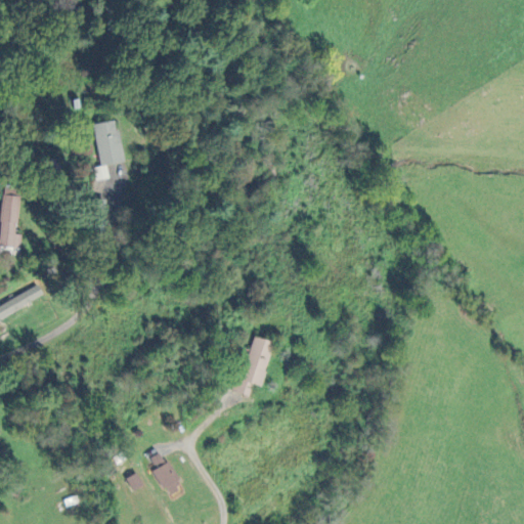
[(116,120),(92,124),(100,165),(124,161),(116,120)]
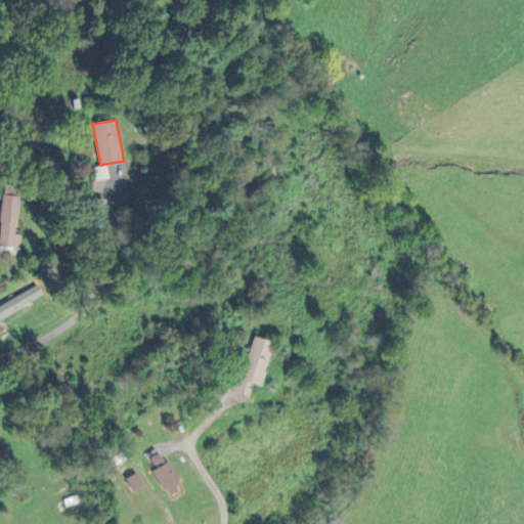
[(24,234),(19,233),(23,188),(5,187),(2,246),(23,247),(24,234)]
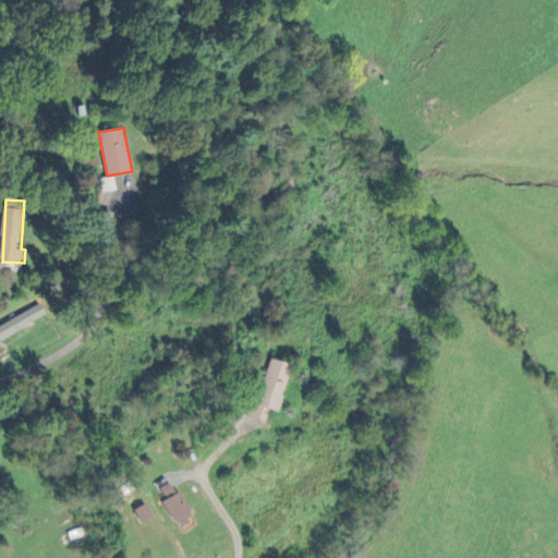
[(0,323),(0,336),(47,316),(43,305),(0,323)]
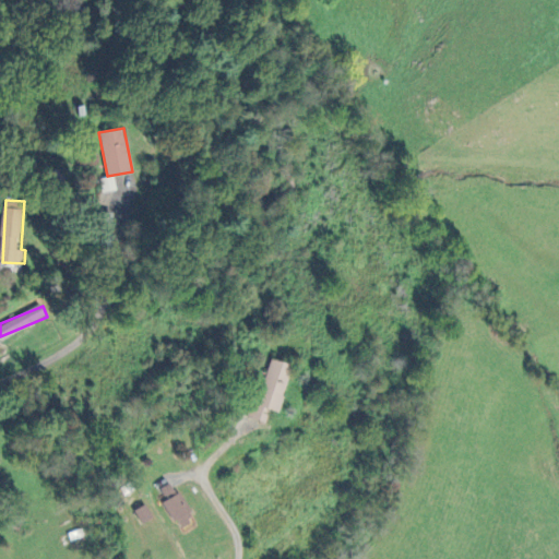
[(247,418),(265,423),(269,409),(278,412),(290,365),(269,359),(259,399),(252,396),(247,418)]
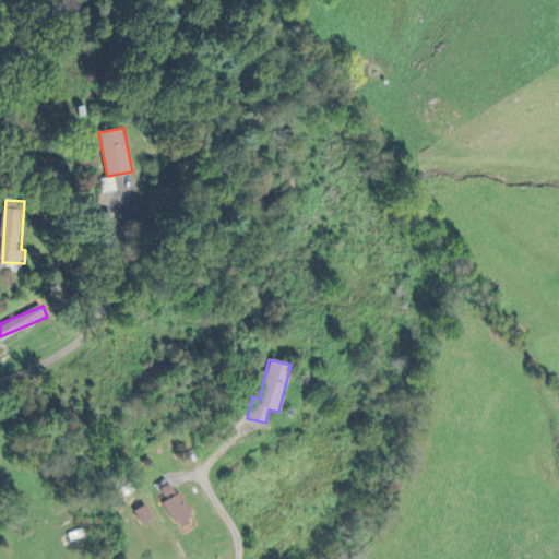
[(168,500),(164,502),(179,528),(194,519),(171,482),(161,488),(168,500)]
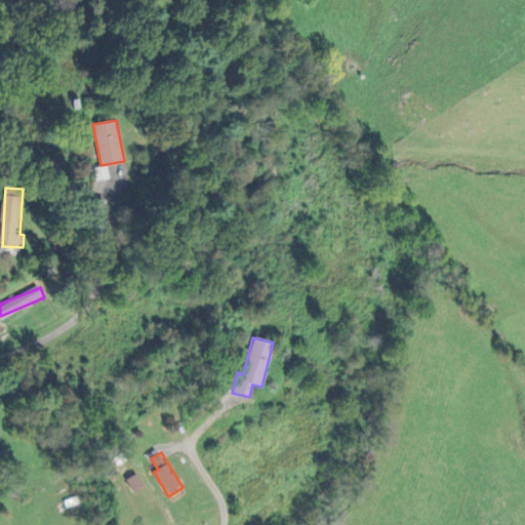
[(144,486),(136,474),(126,480),(133,492),(144,486)]
